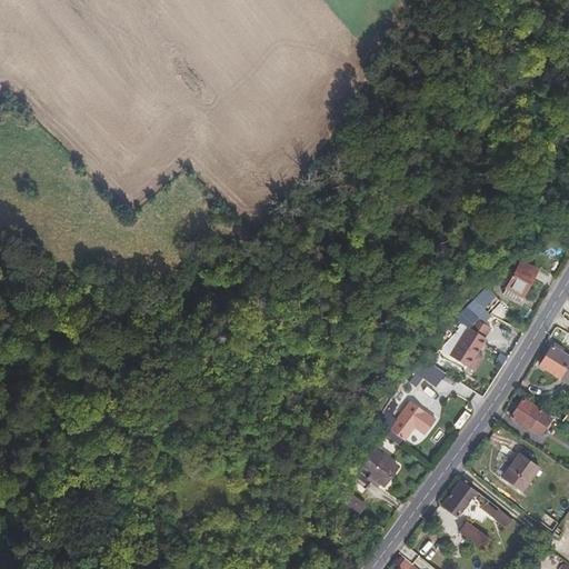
[(32,269),(17,251),(9,258),(26,276),(32,269)]
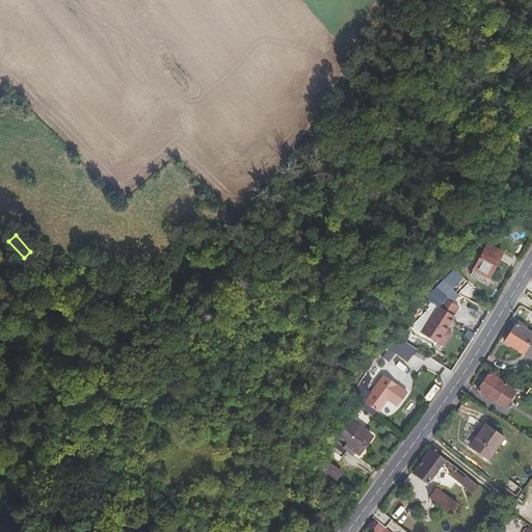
[(486,277),(501,251),(486,243),(472,268),(486,277)]
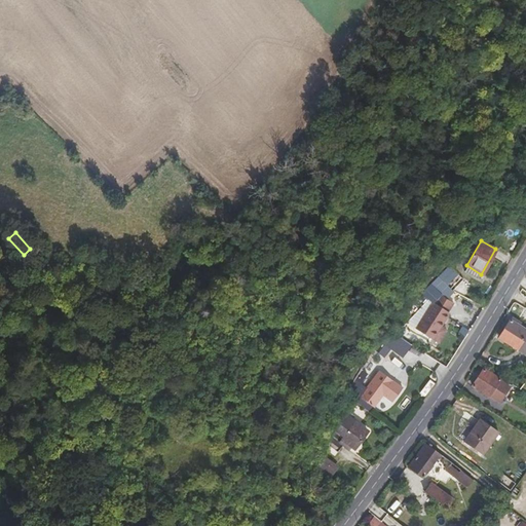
[(430,299),(457,272),(451,267),(423,292),(430,299)]
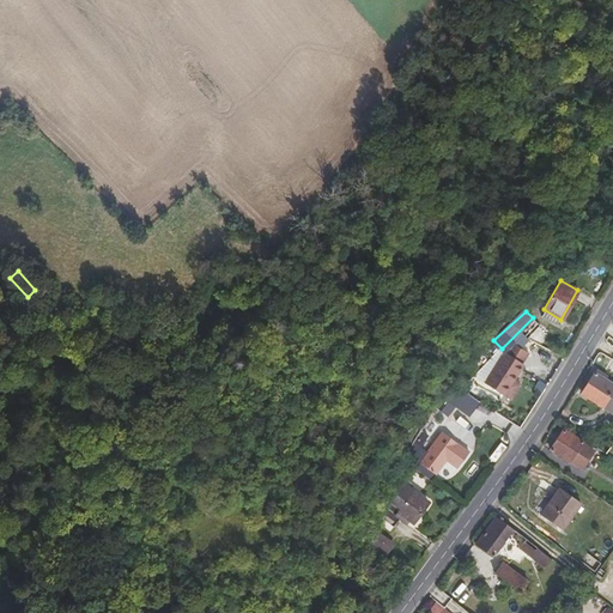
[(527,338),(526,335),(538,323),(533,319),(515,338),(521,345),(527,338)]
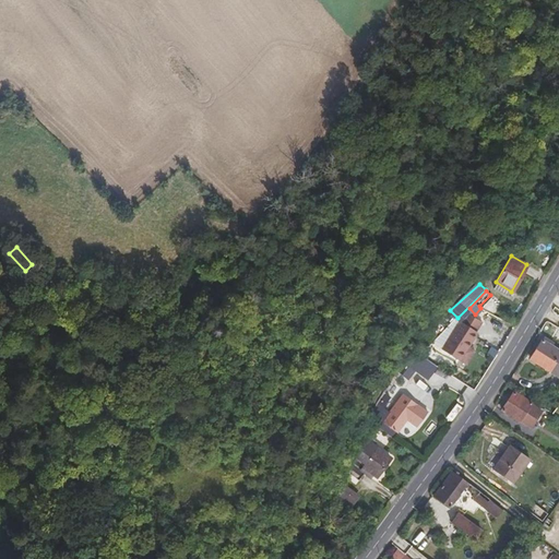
[(459,359),(477,330),(466,323),(475,314),(470,308),(459,319),(461,320),(442,348),(459,359)]
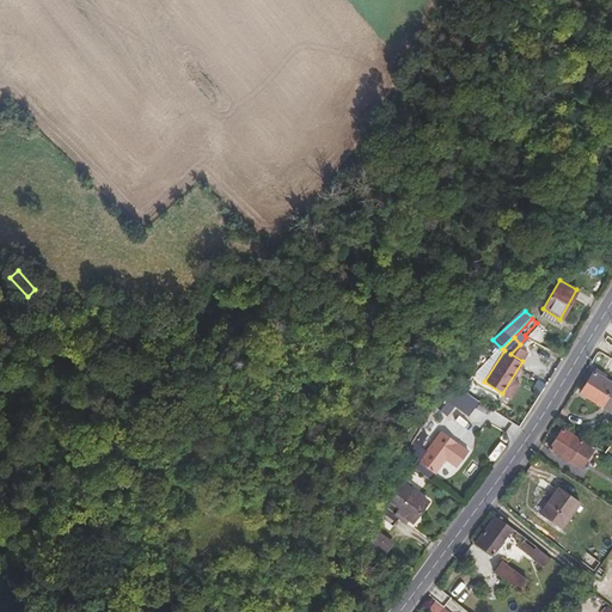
[(611,407),(611,381),(594,371),(583,389),(611,407)]
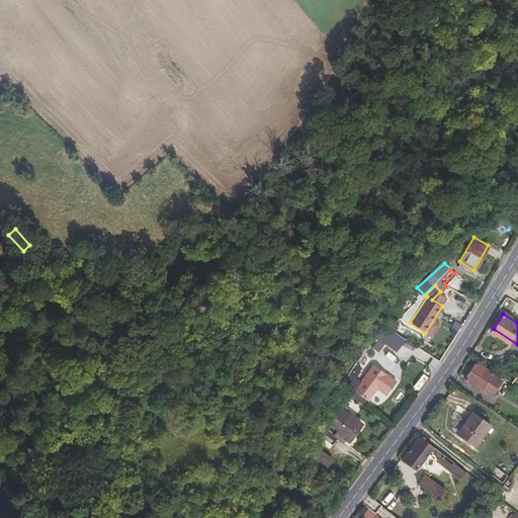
[(386,328),(376,347),(396,357),(406,339),(386,328)]
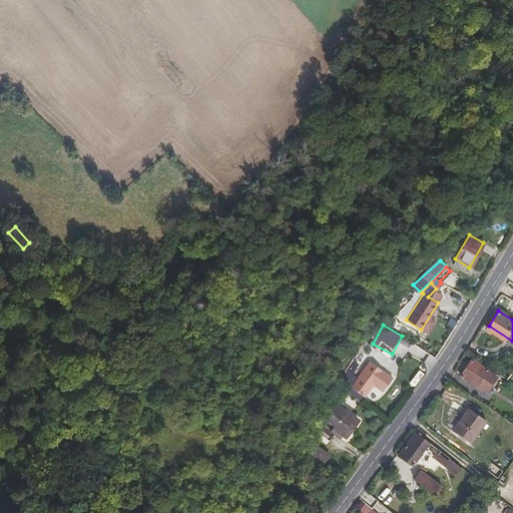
[(382,391),(392,378),(369,360),(349,384),(363,396),(373,384),(382,391)]
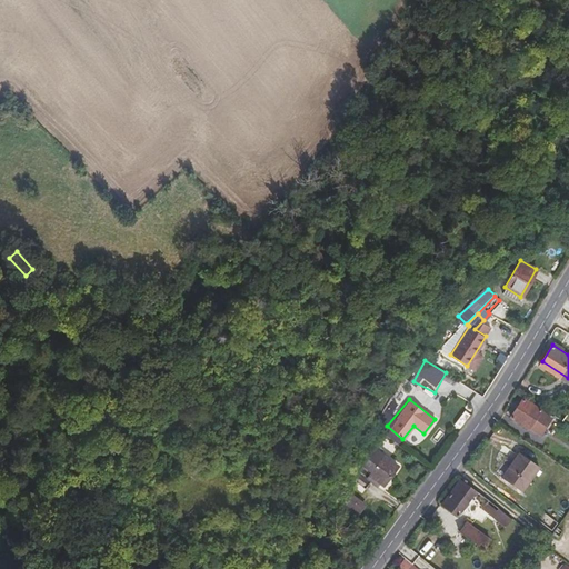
[(539,436),(549,419),(552,415),(542,409),(541,410),(523,400),(511,419),(539,436)]
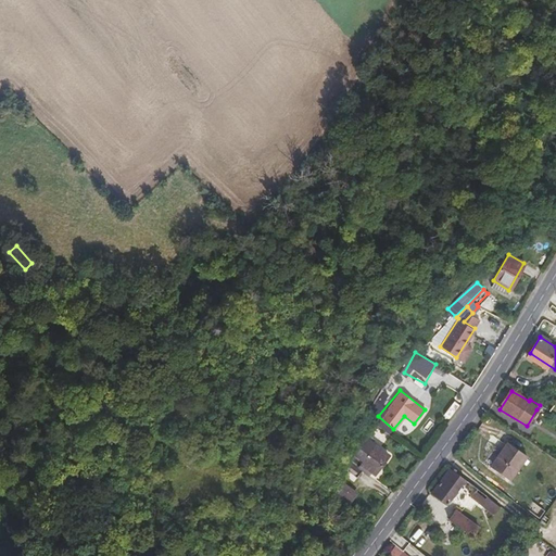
[(509,478),(527,454),(508,440),(490,464),(509,478)]
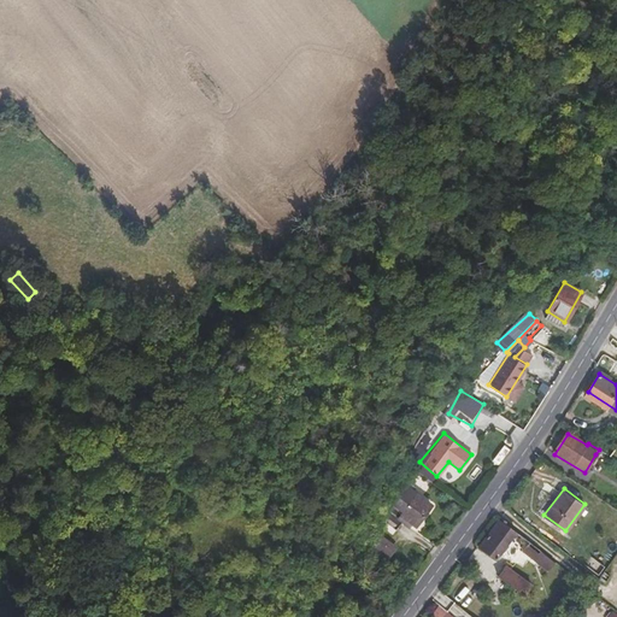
[(415,524),(430,505),(415,493),(400,513),(392,506),(382,518),(395,528),(401,521),(407,526),(411,522),(415,524)]
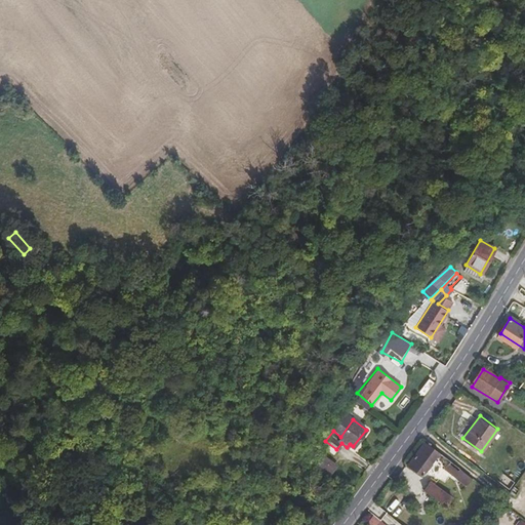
[(421,476),(439,453),(425,442),(407,465),(421,476)]
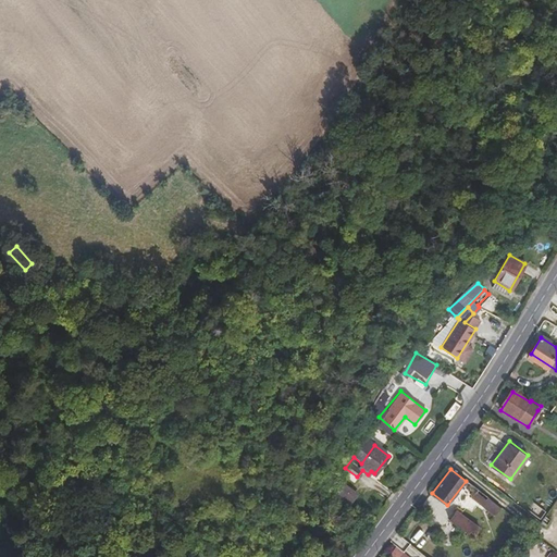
[(486,500),(478,493),(472,499),(482,507),(486,500)]
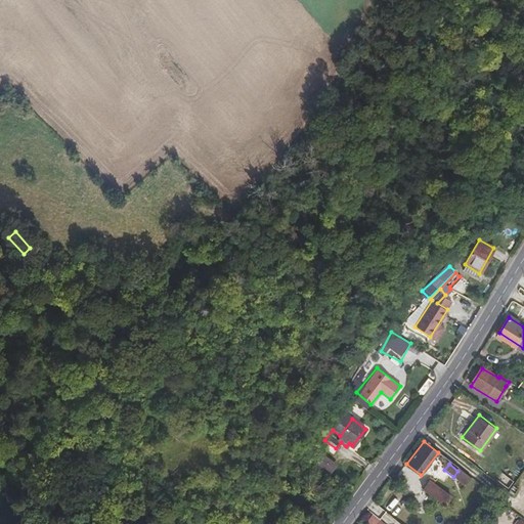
[(445,494),(430,482),(423,490),(439,503),(445,494)]
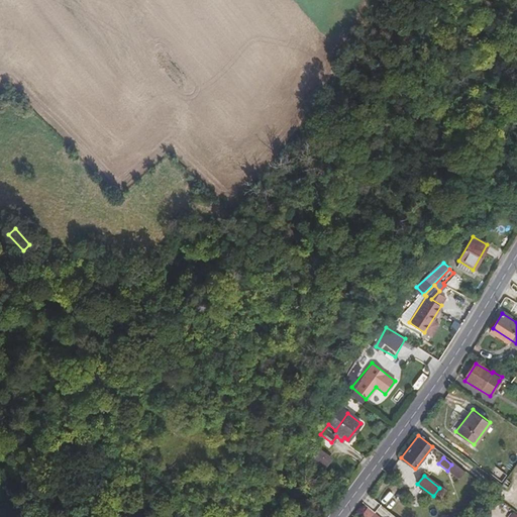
All buildings are outlined.
